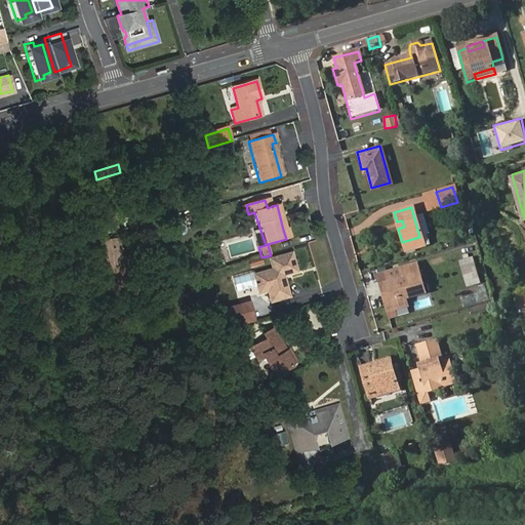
[(422,246),(419,237),(402,242),(405,250),(422,246)]
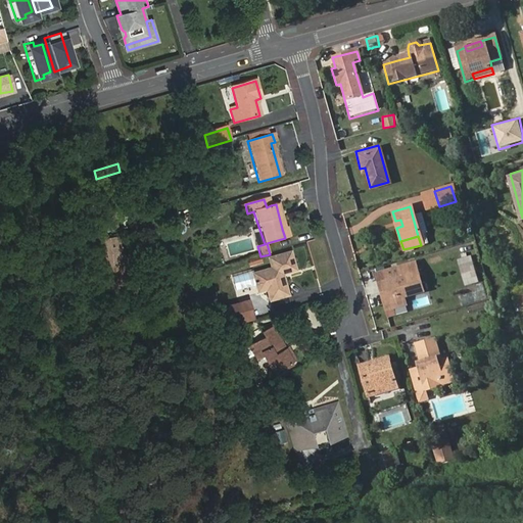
[(115,237),(99,240),(103,269),(120,267),(115,237)]
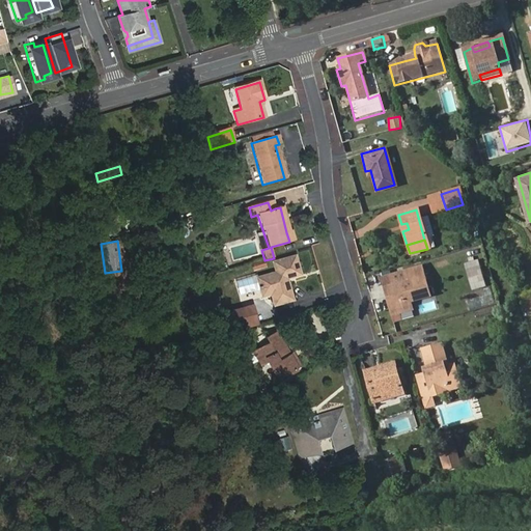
[(256,280),(261,298),(271,296),(274,306),(292,302),(286,279),(301,275),(296,257),(273,263),(276,275),(256,280)]
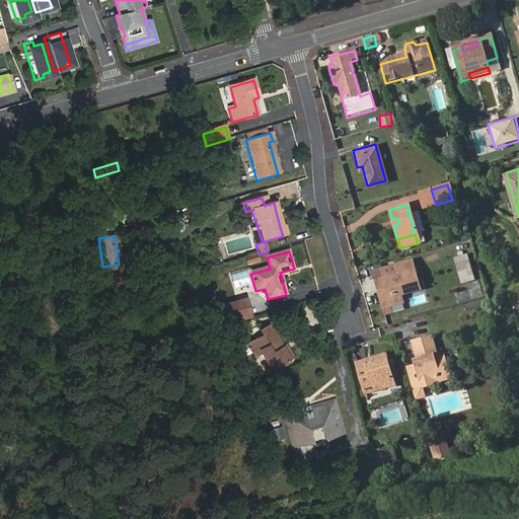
[(258,254),(245,258),(246,266),(261,262),(258,254)]
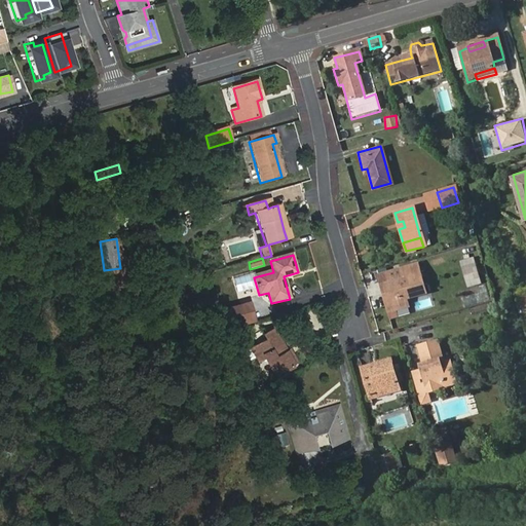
[(402,278),(392,282),(386,283),(388,294),(384,294),(388,312),(409,306),(407,299),(426,293),(419,264),(400,270),(402,278)]
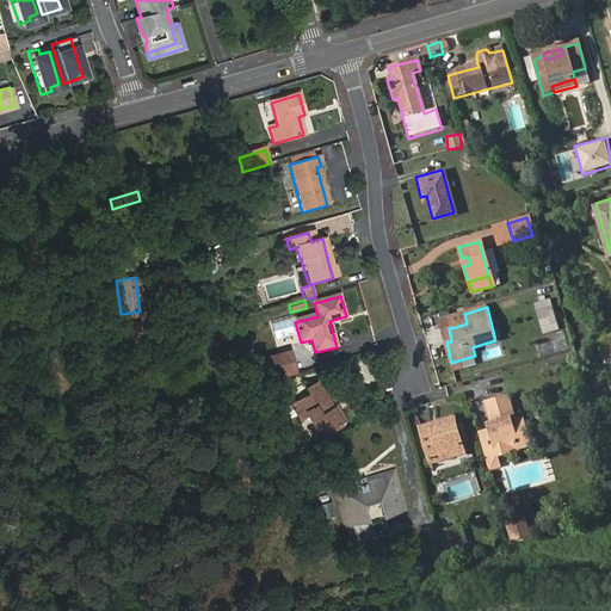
[(555,331),(549,309),(538,312),(544,333),(555,331)]
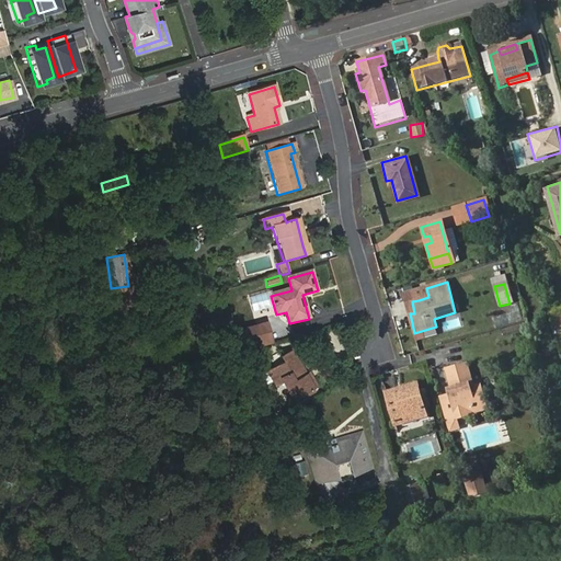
[(415,292),(419,300),(428,297),(426,288),(415,292)]
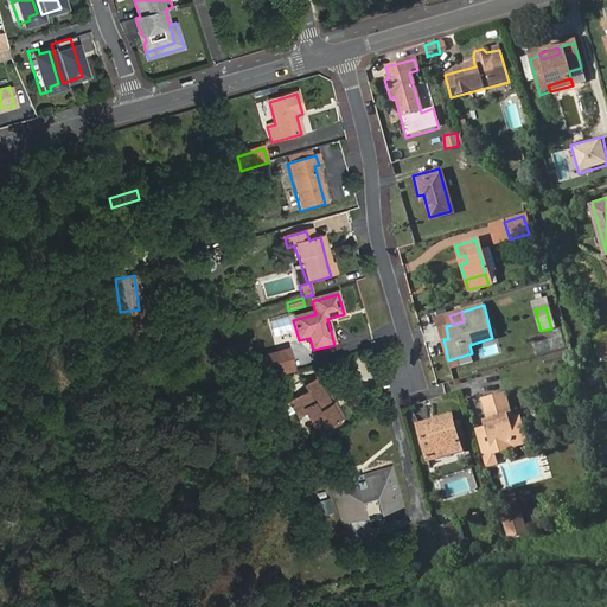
[(287,351),(282,352),(288,370),(292,369),(287,351)]
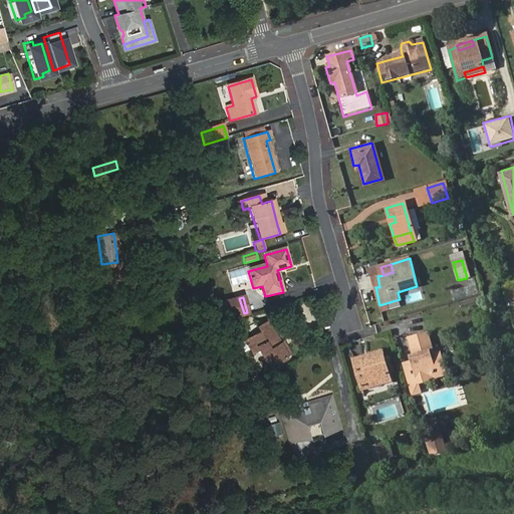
[(244,313),(239,298),(216,304),(221,320),(244,313)]
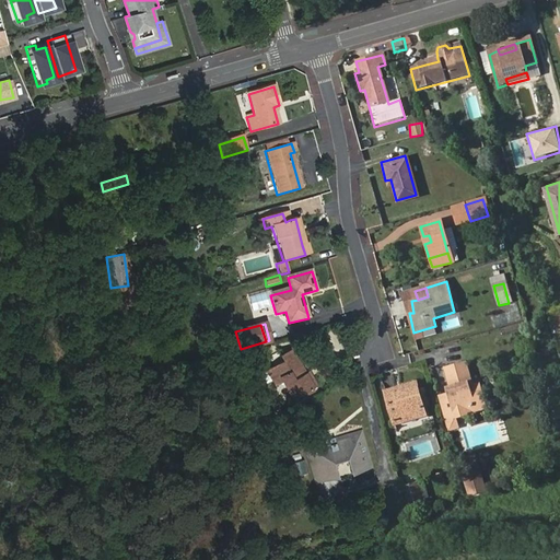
[(281,363),(273,366),(276,384),(280,382),(290,400),(311,389),(302,373),(290,350),(278,356),(281,363)]
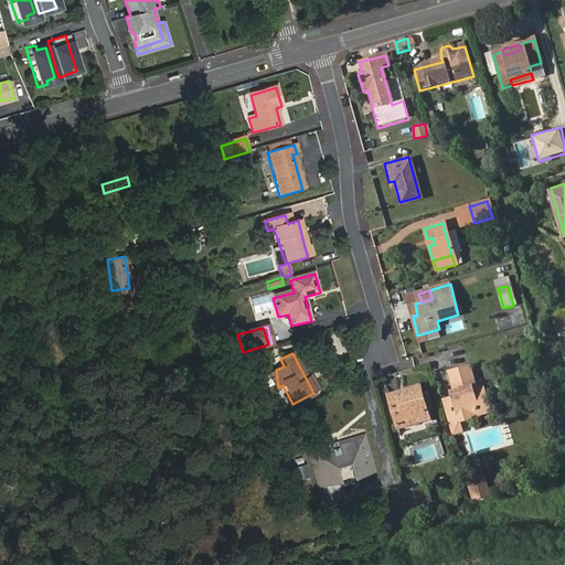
[(450,391),(452,398),(445,401),(455,437),(462,435),(460,424),(459,420),(460,419),(458,412),(470,408),(480,418),(490,415),(482,387),(472,391),(471,386),(475,385),(469,366),(449,372),(454,390),(450,391)]
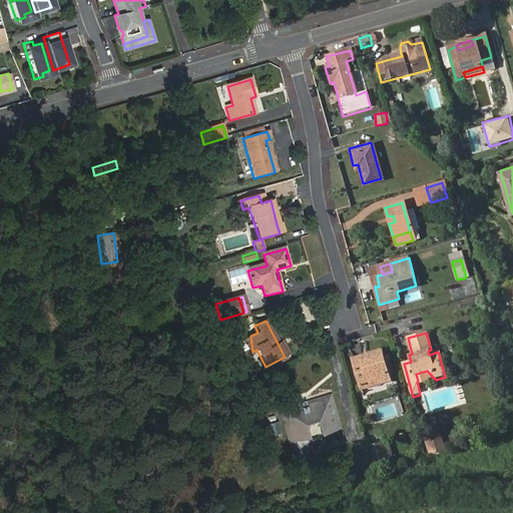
[(252,352),(250,336),(243,340),(250,353),(252,352)]
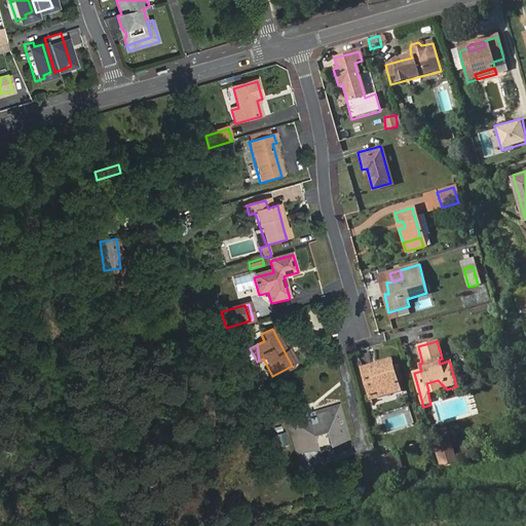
[(117,352),(119,361),(137,355),(135,348),(117,352)]
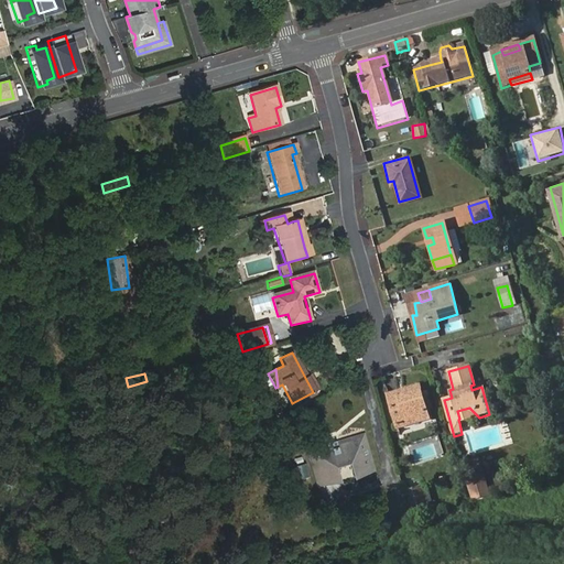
[(310,373),(304,376),(313,392),(318,390),(310,373)]
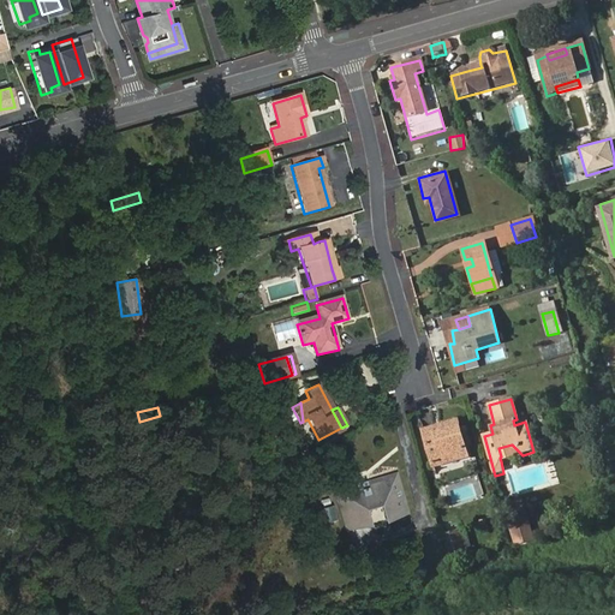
[(423,428),(424,433),(435,430),(437,436),(445,435),(443,431),(459,427),(457,419),(423,428)]
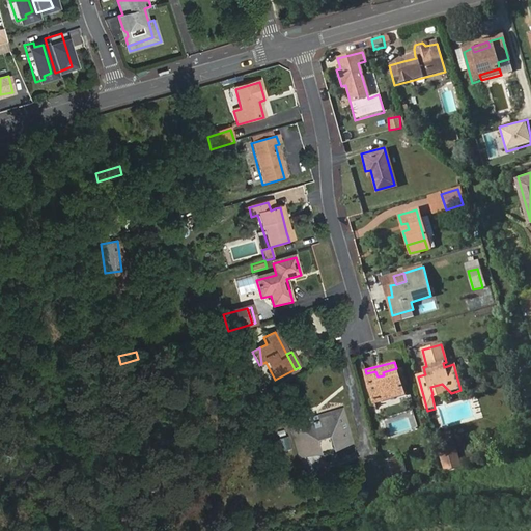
[(375,371),(366,373),(373,399),(402,391),(396,368),(383,372),(384,375),(378,376),(375,371)]
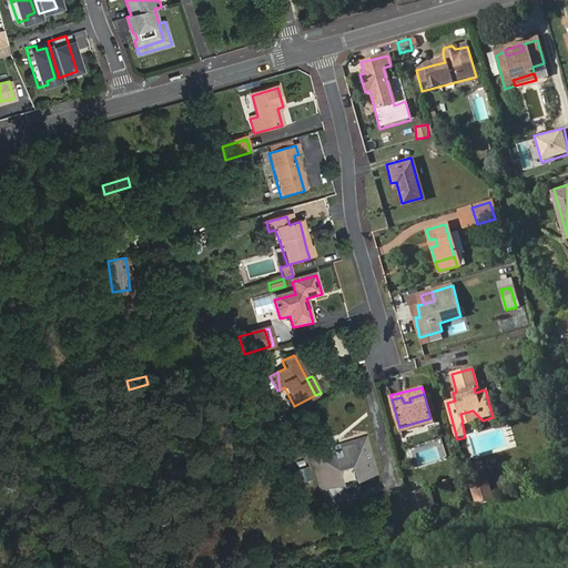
[(480,421),(483,421),(473,411),(460,414),(463,422),(462,423),(463,426),(475,423),(474,421),(478,419),(480,421)]
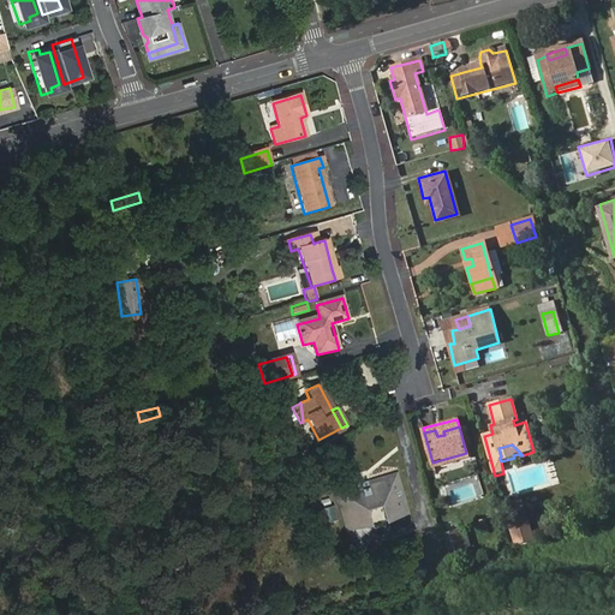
[(394,477),(404,512),(410,511),(398,470),(365,479),(366,484),(394,477)]
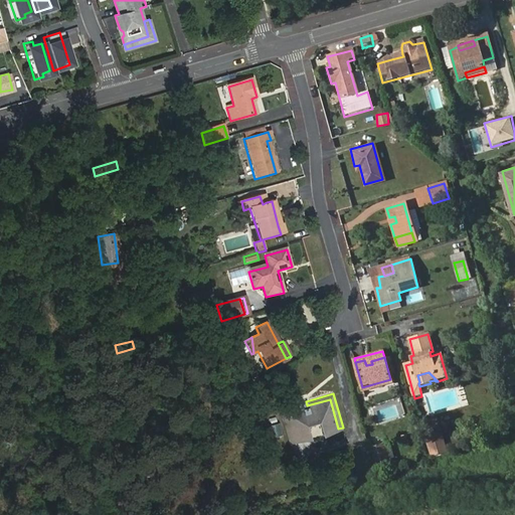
[(322,434),(338,428),(330,399),(307,405),(301,407),(286,411),(288,420),(296,417),(307,423),(318,419),(322,434)]
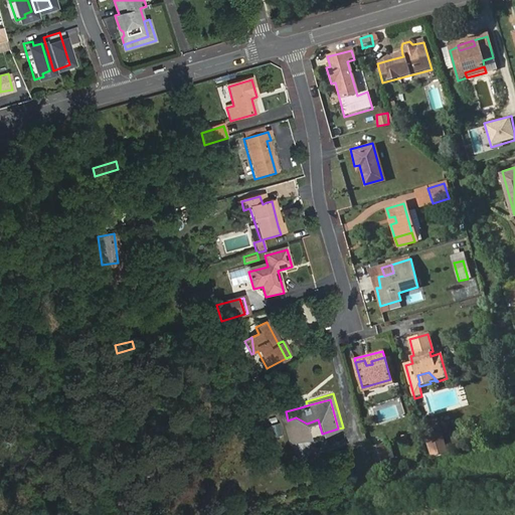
[(280,408),(284,421),(288,420),(286,411),(301,407),(299,403),(280,408)]
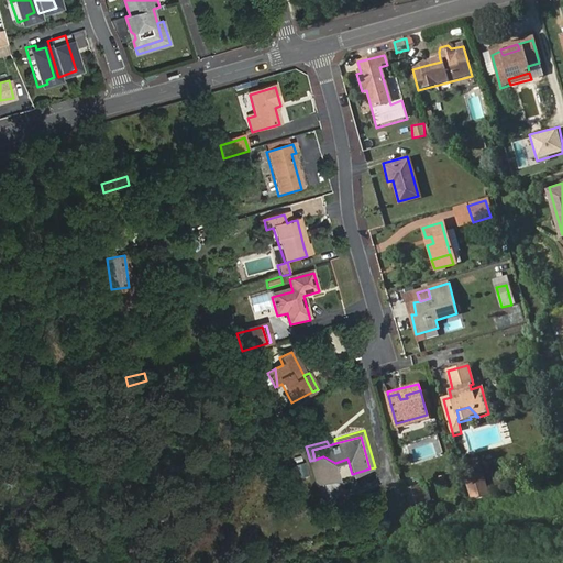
[(339,477),(335,463),(323,456),(315,460),(310,461),(317,483),(339,477)]
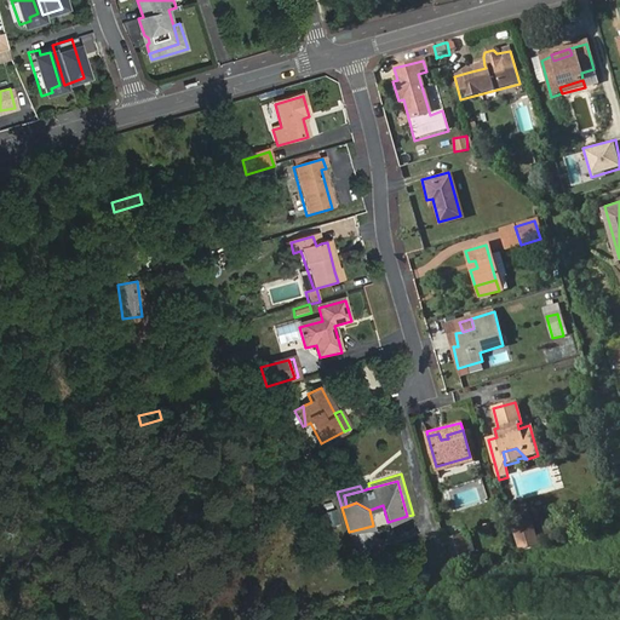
[(529,522),(512,527),(517,547),(535,541),(529,522)]
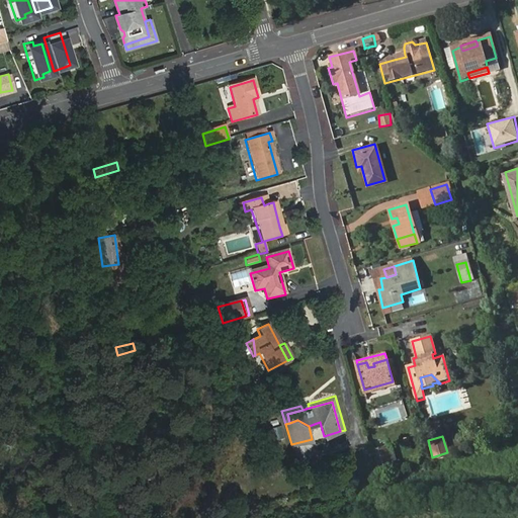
[(389,447),(375,451),(381,471),(395,467),(389,447)]
